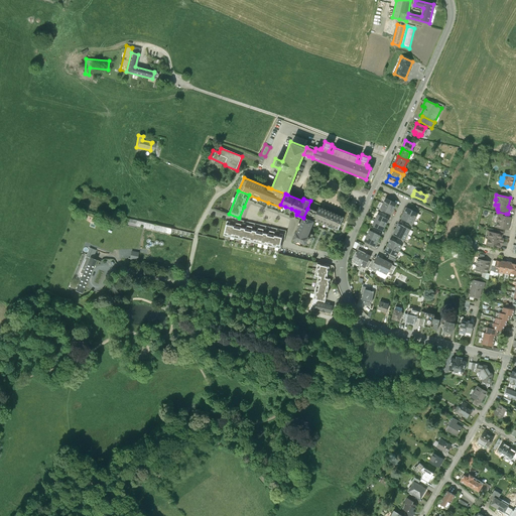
[(386,198),(383,204),(394,210),(397,204),(386,198)]
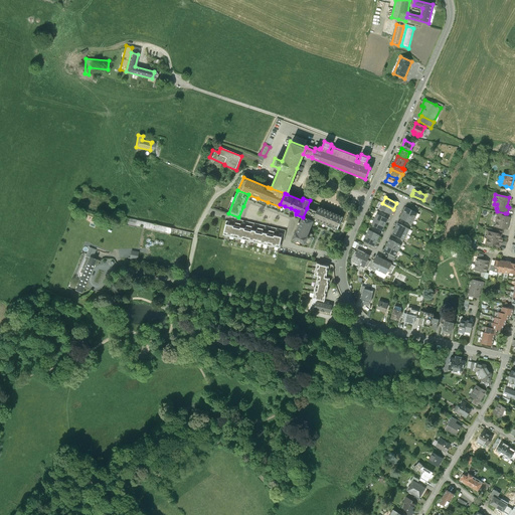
[(390,214),(393,209),(382,203),(379,208),(390,214)]
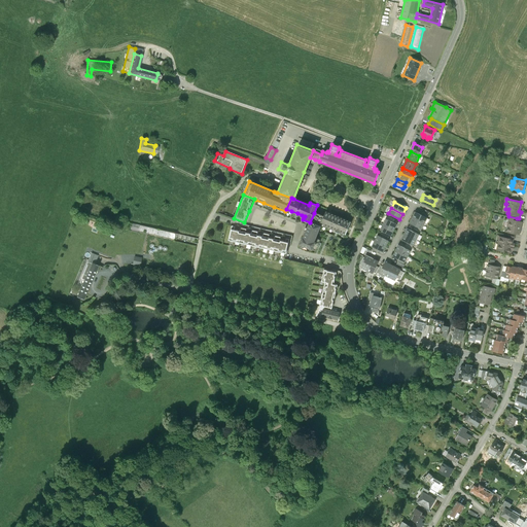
[(326,212),(324,217),(321,224),(336,230),(335,232),(339,233),(340,232),(345,234),(350,222),(326,212)]
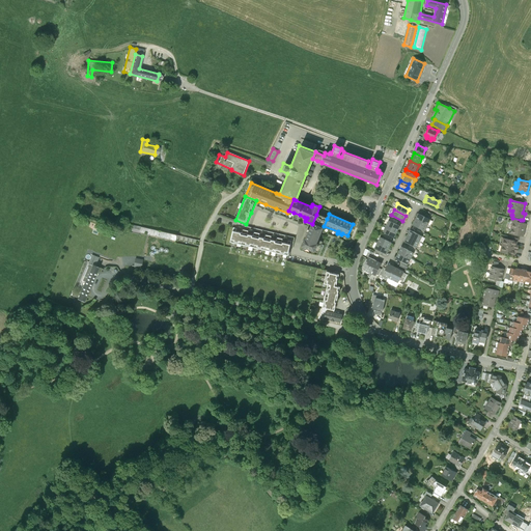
[(419,214),(416,219),(427,225),(429,220),(419,214)]
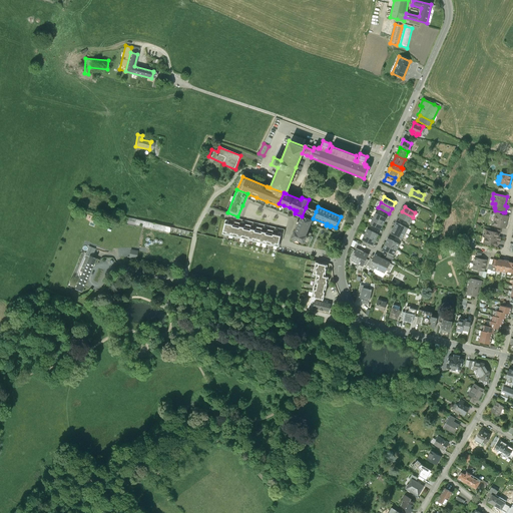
[(313,218),(316,211),(306,207),(302,216),(300,220),(297,228),(296,231),(294,230),(293,234),(291,237),(307,244),(309,239),(311,234),(307,232),(311,223),(313,218)]
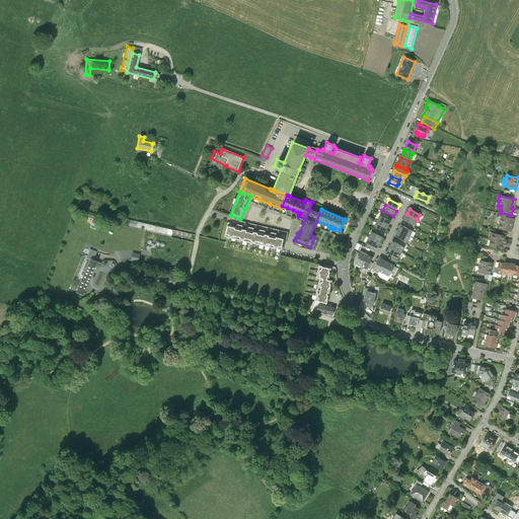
[(415,225),(418,220),(406,214),(403,219),(415,225)]
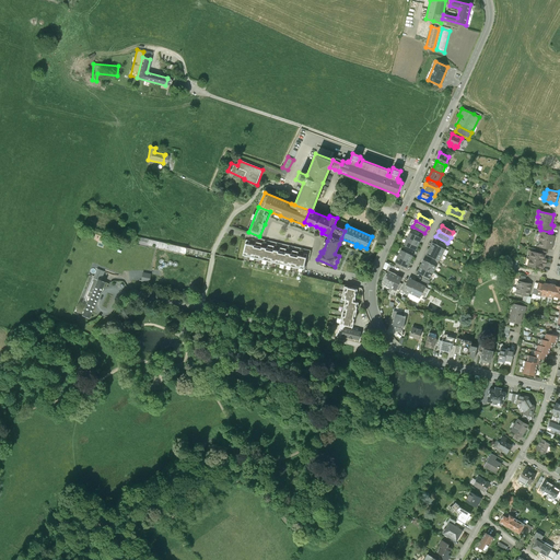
[(409,233),(407,238),(419,245),(421,240),(409,233)]
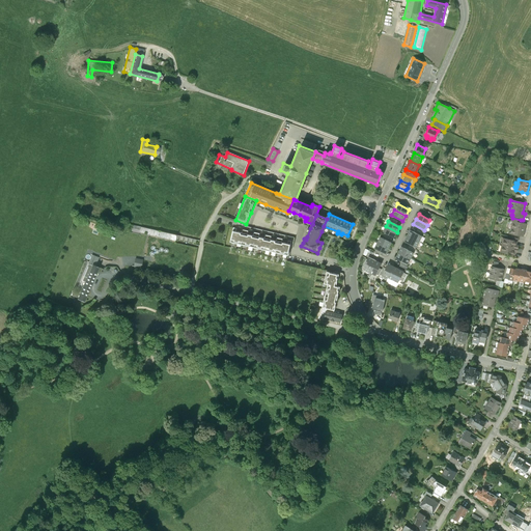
[(526,224),(520,223),(513,221),(510,233),(524,236),(526,224)]
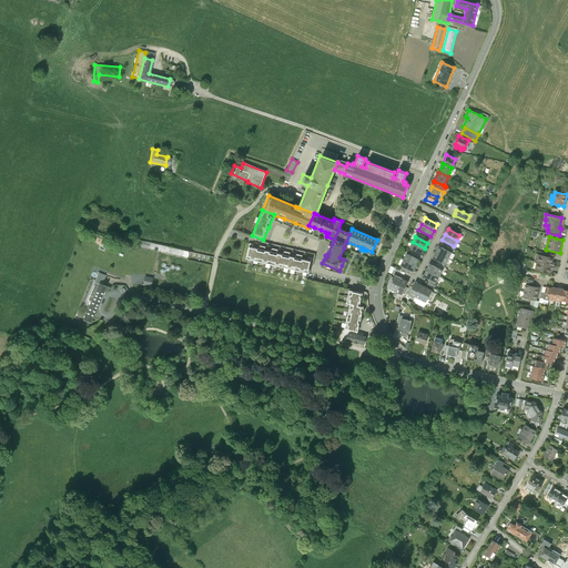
[(422,254),(425,249),(413,242),(409,249),(422,254)]
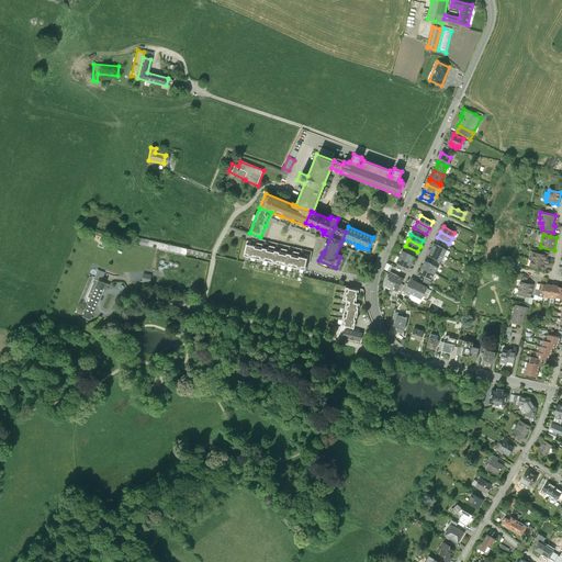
[(247,242),(244,256),(250,258),(253,246),(249,245),(250,242),(247,242)]
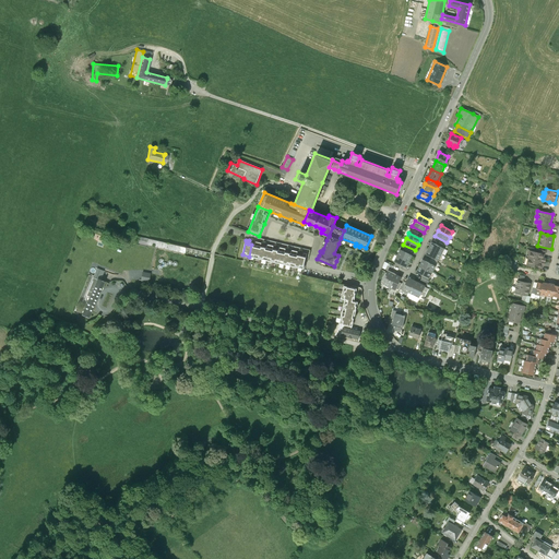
[(249,257),(254,258),(259,242),(256,242),(254,246),(251,245),(249,257)]
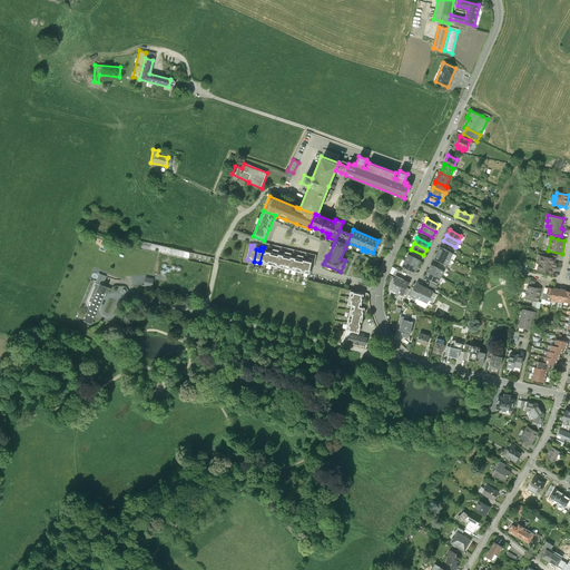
[(441,248),(438,254),(449,259),(452,254),(441,248)]
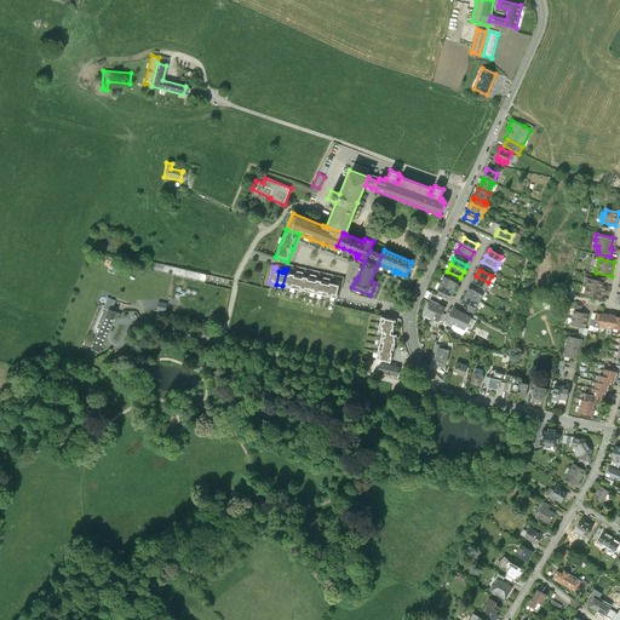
[(290,287),(296,290),(300,273),(297,271),(296,275),(292,274),(290,287)]
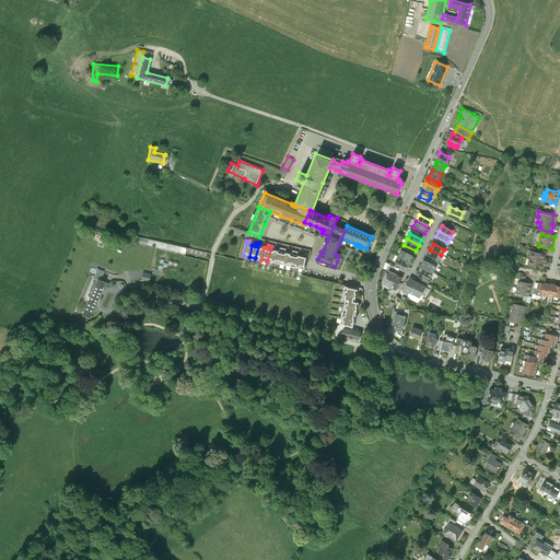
[(273,263),(279,264),(283,248),(280,248),(279,252),(276,251),(273,263)]
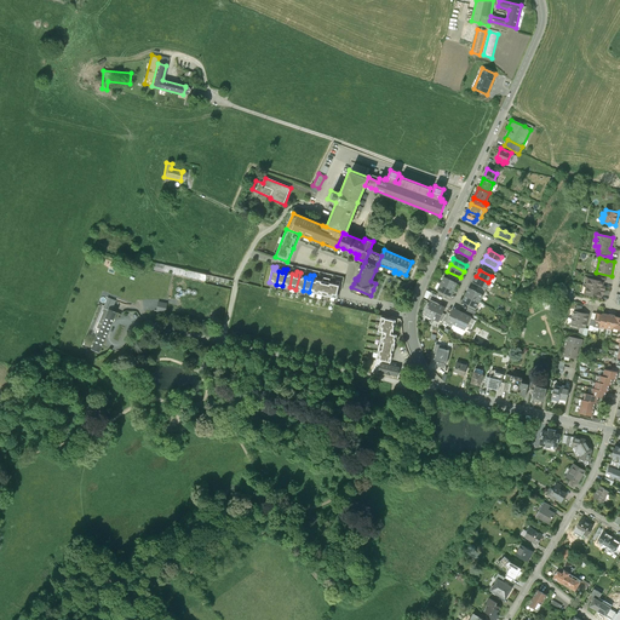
[(309,292),(316,293),(320,280),(316,280),(316,276),(314,275),(309,292)]
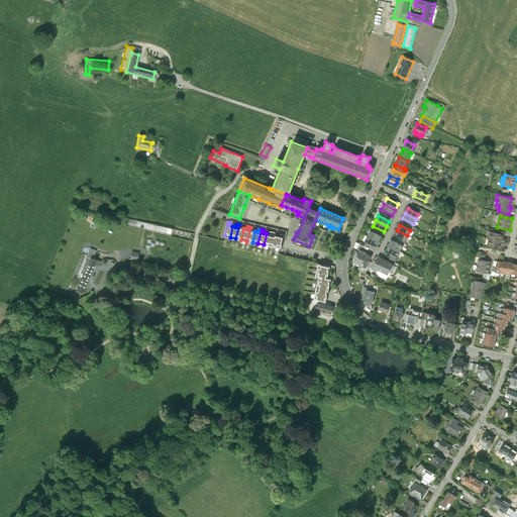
[(405,240),(407,235),(397,230),(395,235),(405,240)]
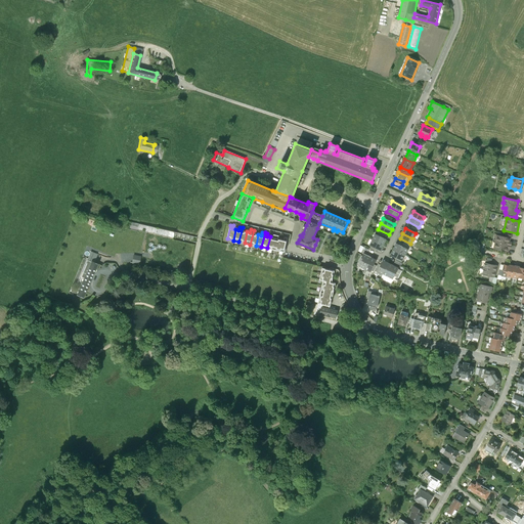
[(267,248),(273,250),(276,235),(273,234),(273,237),(270,236),(267,248)]
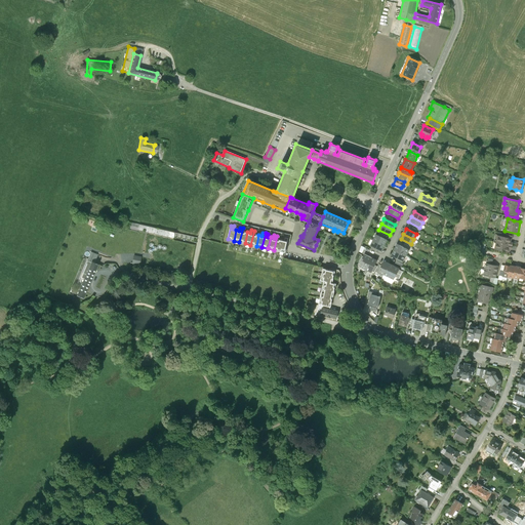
[(376,235),(373,240),(384,245),(387,240),(376,235)]
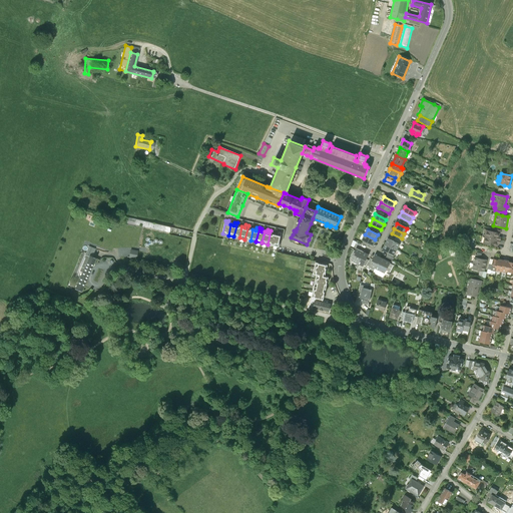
[(268,244),(273,245),(276,234),(273,233),(274,231),(271,230),(268,244)]
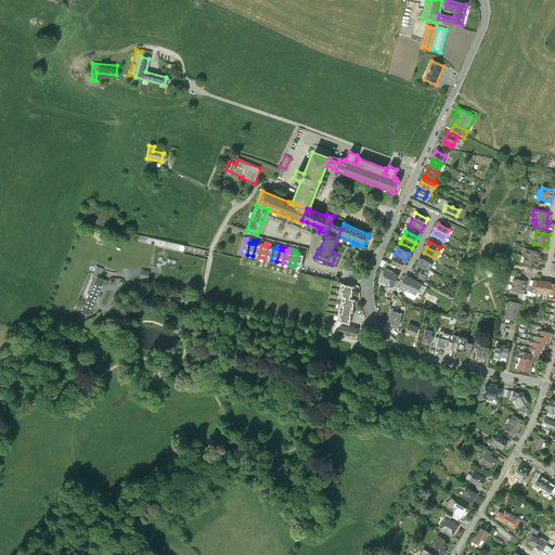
[(527,249),(525,257),(542,260),(542,257),(540,257),(541,253),(534,250),(527,249)]
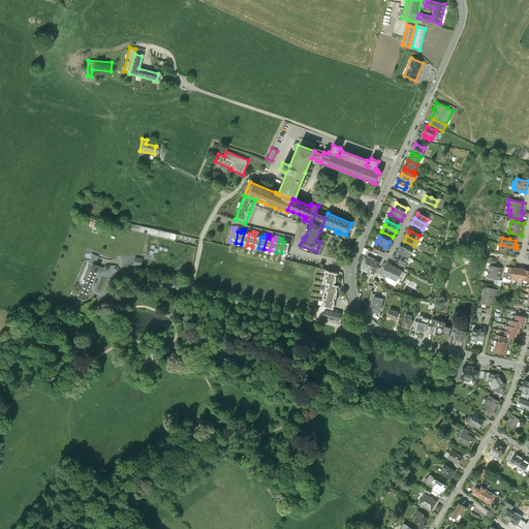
[(281,253),(287,254),(289,244),(290,241),(288,240),(287,243),(284,242),(281,253)]
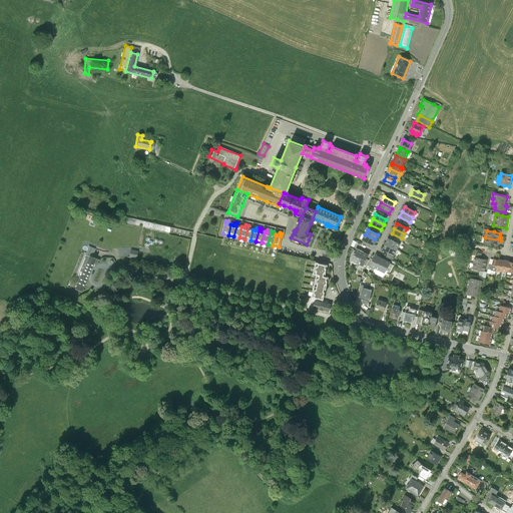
[(373,244),(375,239),(365,234),(363,239),(373,244)]
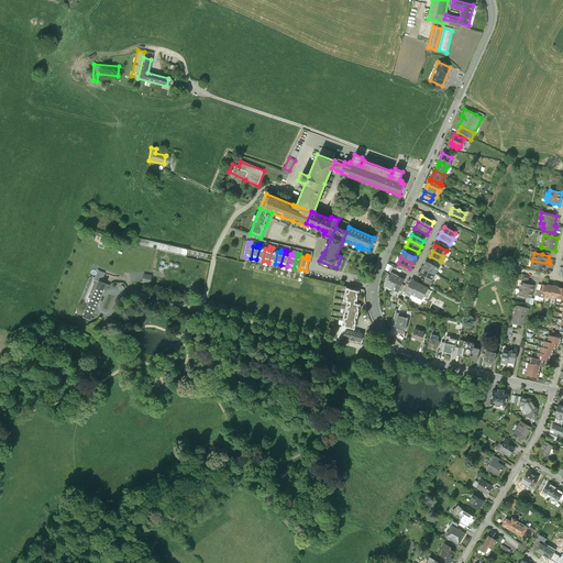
[(549,267),(550,264),(532,261),(531,267),(545,271),(547,267),(549,267)]
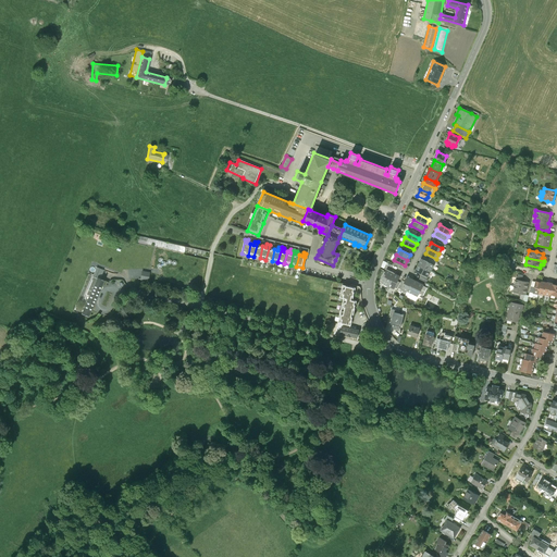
[(422,260),(419,265),(430,271),(433,265),(422,260)]
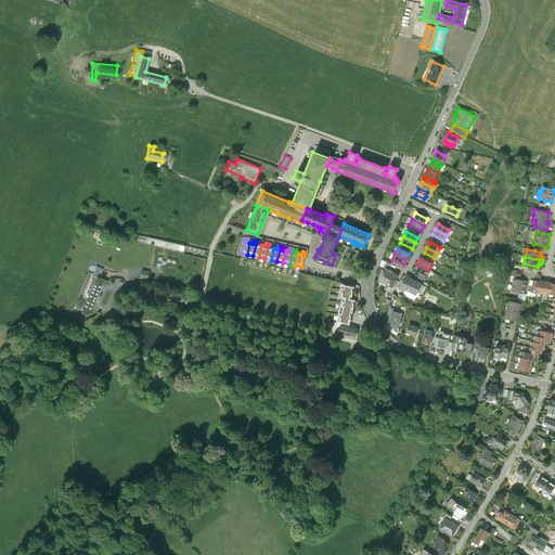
[(426,275),(428,270),(417,265),(414,270),(426,275)]
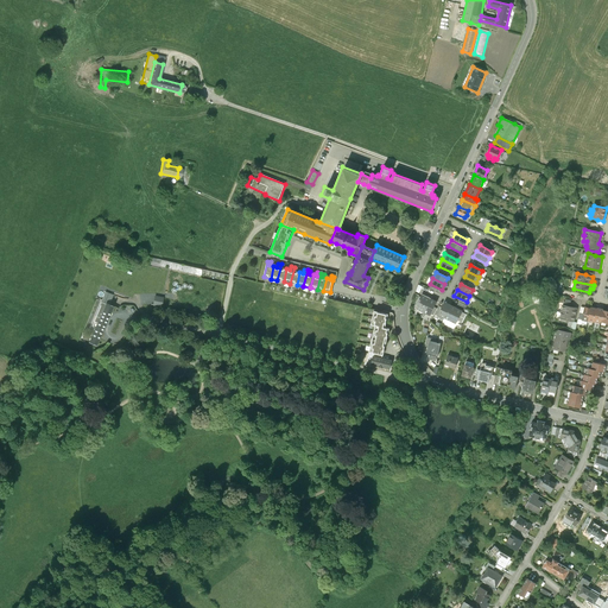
[(105,292),(101,303),(106,305),(111,295),(105,292)]
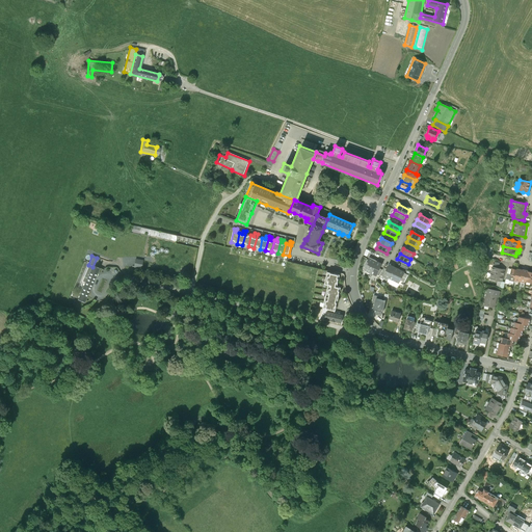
[(133,266),(141,268),(143,260),(135,258),(133,266)]
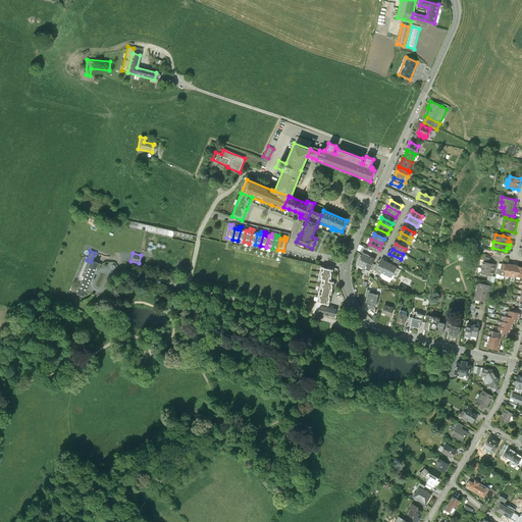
[(359,265),(364,267),(369,257),(363,254),(360,259),(362,259),(359,265)]
